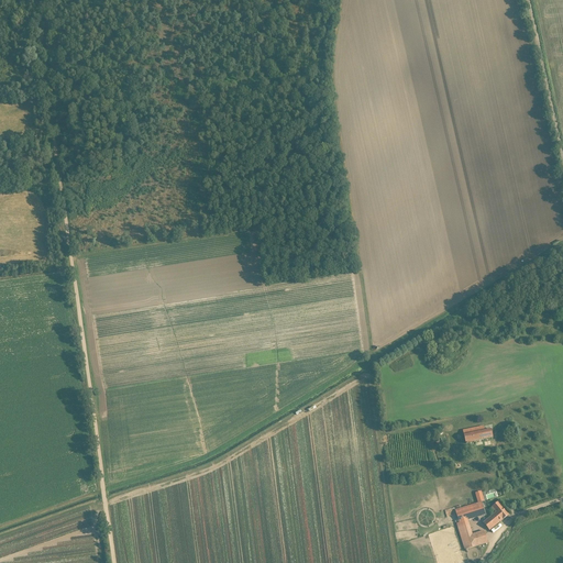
[(485,430),(484,427),(463,431),(466,444),(493,438),(492,429),(485,430)]
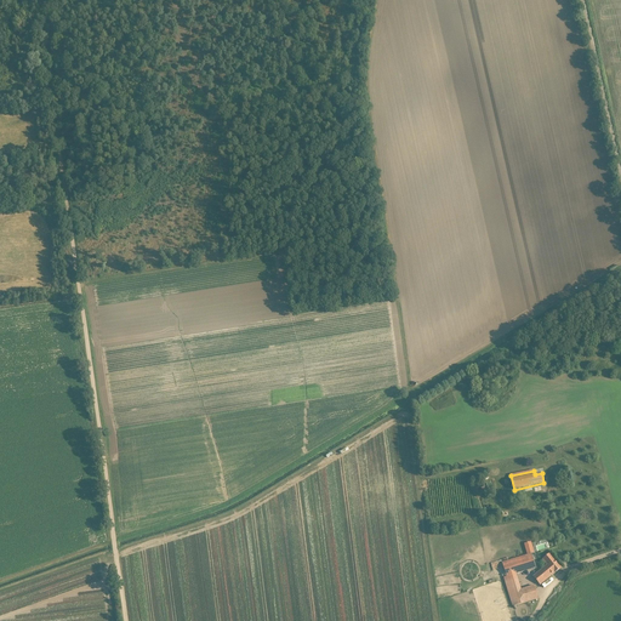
[(483,495),(490,493),(485,482),(479,484),(483,495)]
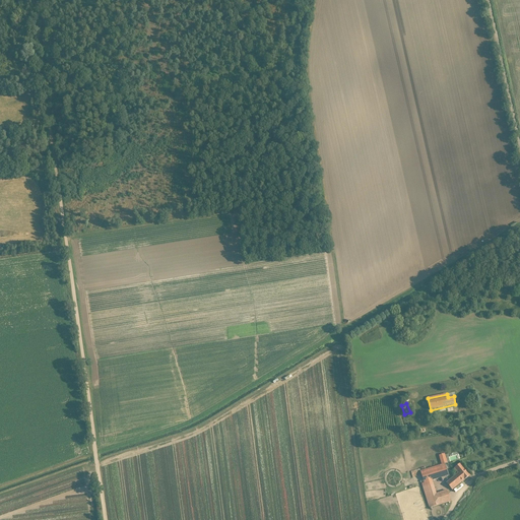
[(425,483),(433,480),(449,475),(445,464),(420,471),(425,483)]
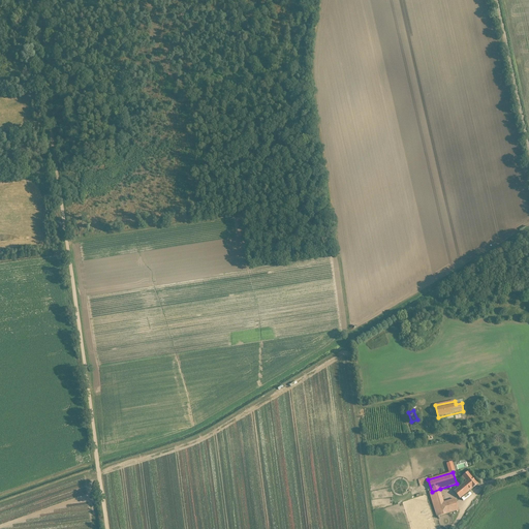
[(455,492),(460,498),(478,484),(469,473),(468,472),(462,476),(467,481),(455,492)]
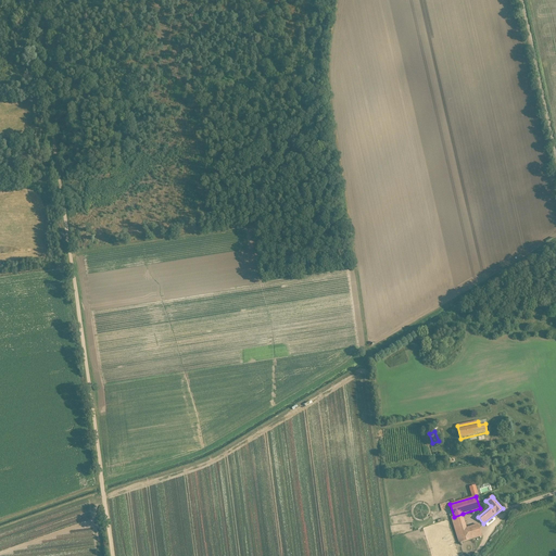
[(482,536),(479,525),(467,528),(467,530),(456,533),(457,538),(459,543),(482,536)]
